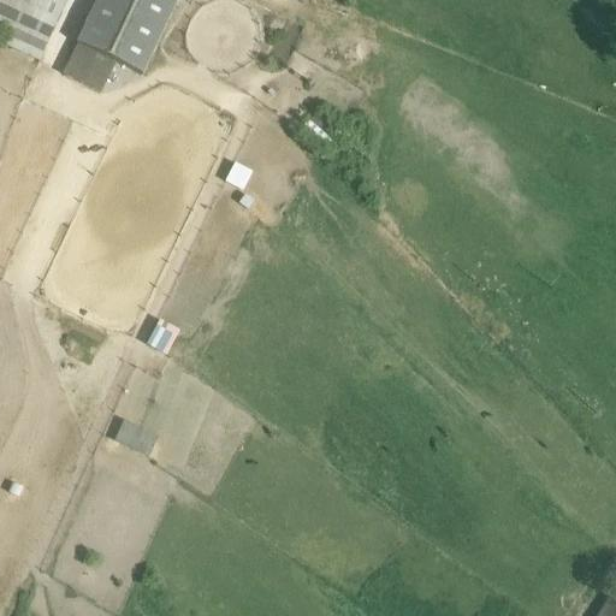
[(67,0),(0,0),(0,33),(43,53),(67,0)]
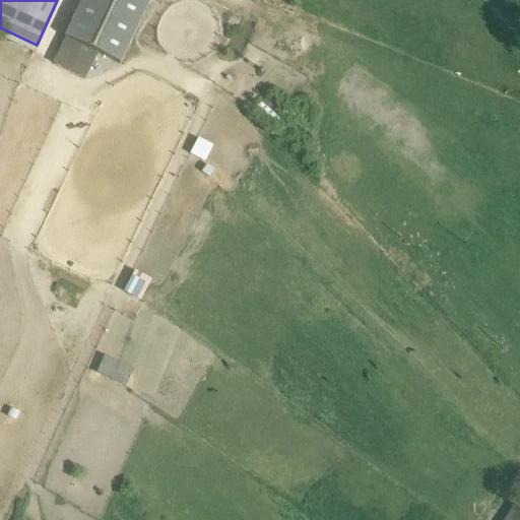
[(149,0),(82,0),(65,38),(120,64),(149,0)]
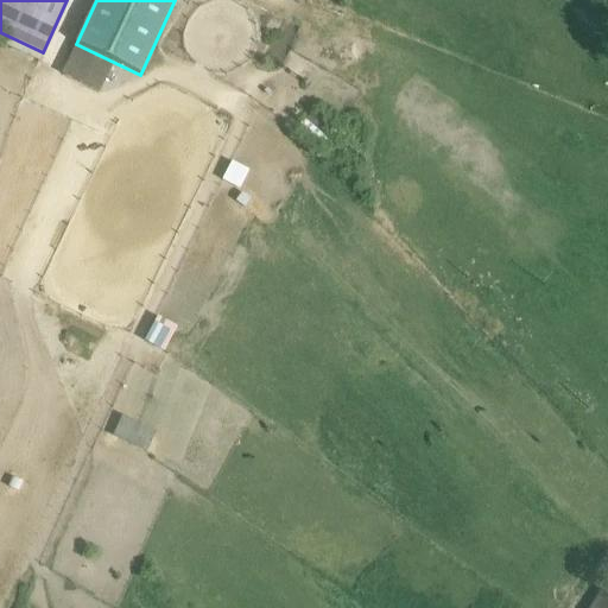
[(165,350),(178,325),(159,316),(146,341),(165,350)]
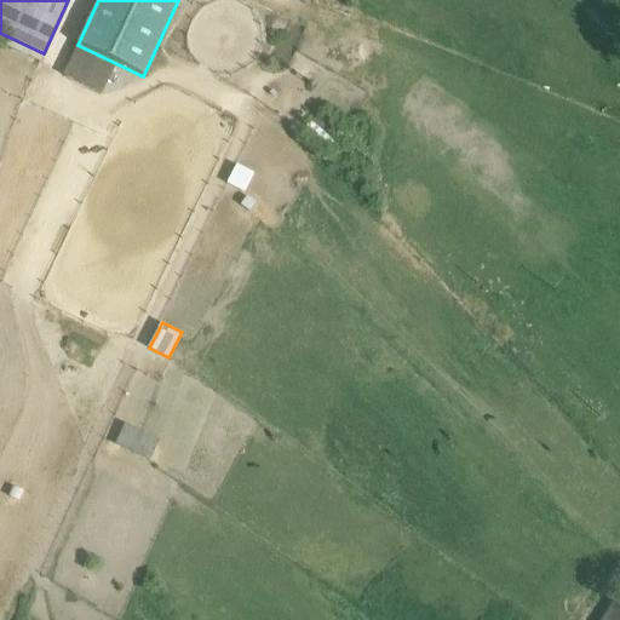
[(116,443),(150,460),(161,441),(127,423),(116,443)]
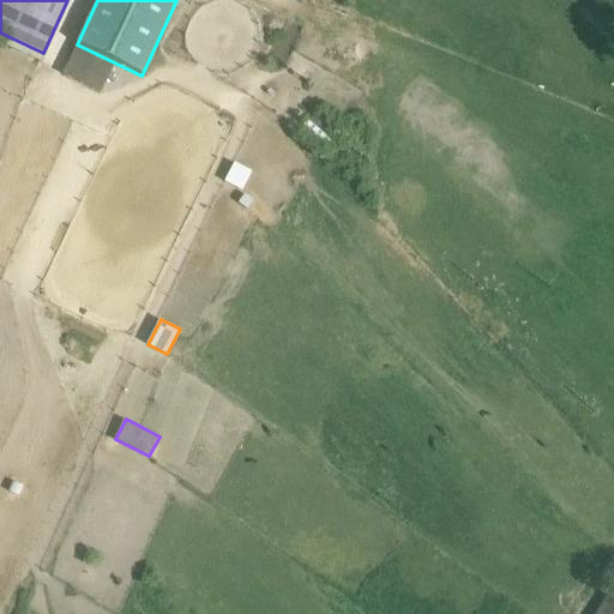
[(613,613),(613,602),(608,599),(597,613),(613,613)]
